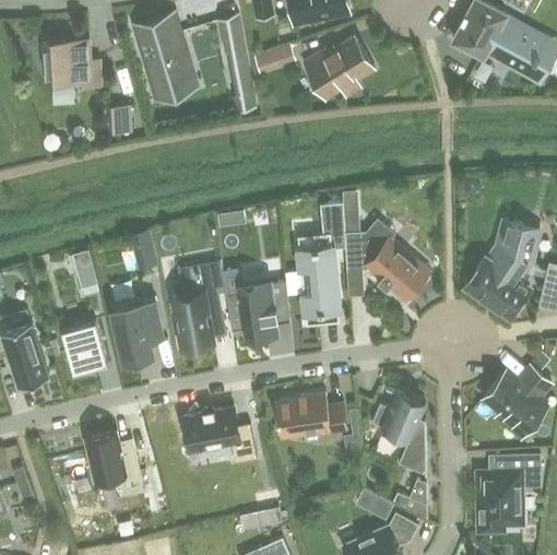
[(267,0),(251,0),(253,8),(256,20),(270,18),(268,4),(267,0)]
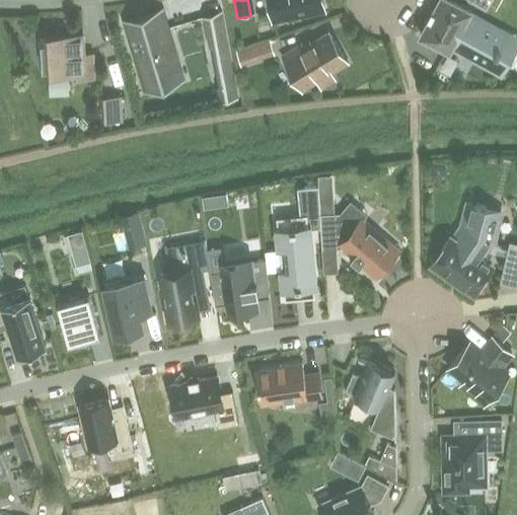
[(319,0),(266,0),(271,24),(322,13),(319,0)]
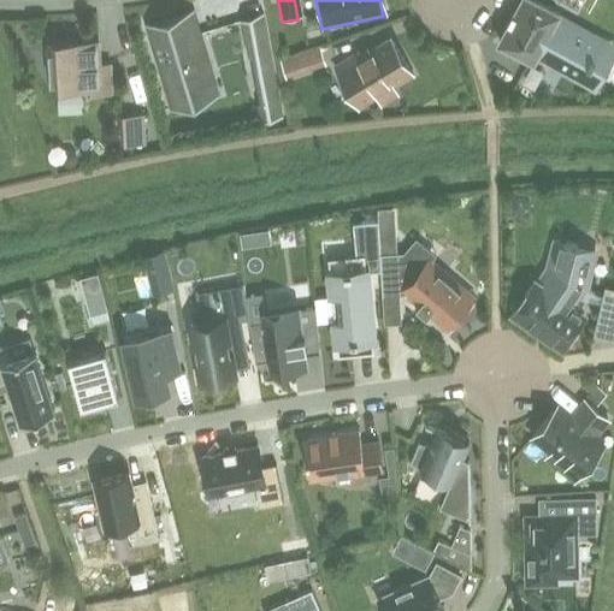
[(531,63),(533,59),(553,69),(555,65),(580,79),(597,48),(551,24),(556,17),(525,0),(520,0),(497,45),(531,63)]
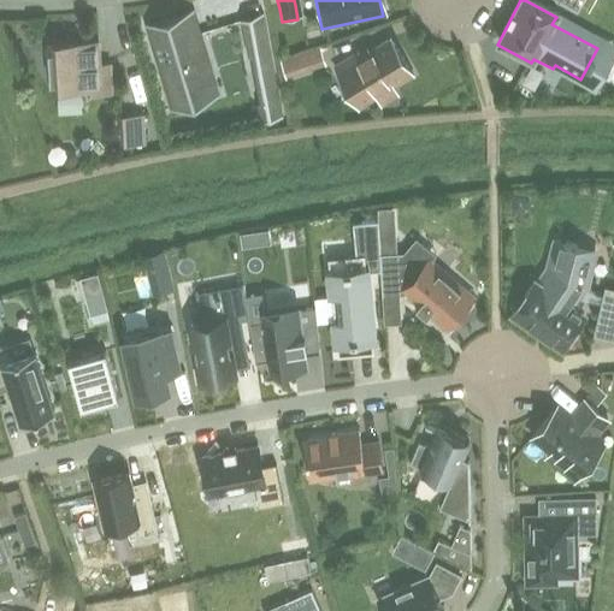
[(582,0),(551,0),(576,13),(582,0)]
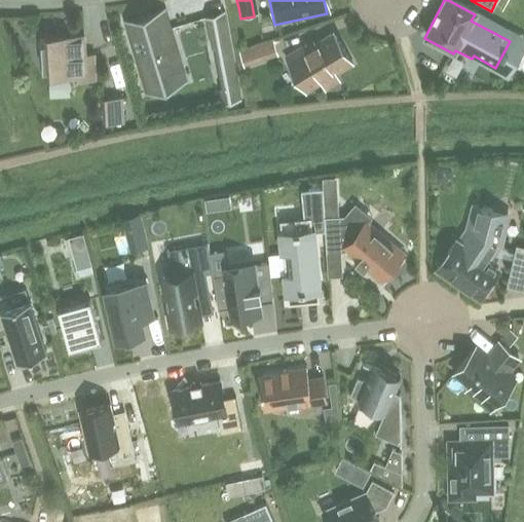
[(163,10),(121,24),(122,25),(124,24),(142,82),(167,74),(164,64),(176,61),(161,12),(163,12),(163,10)]
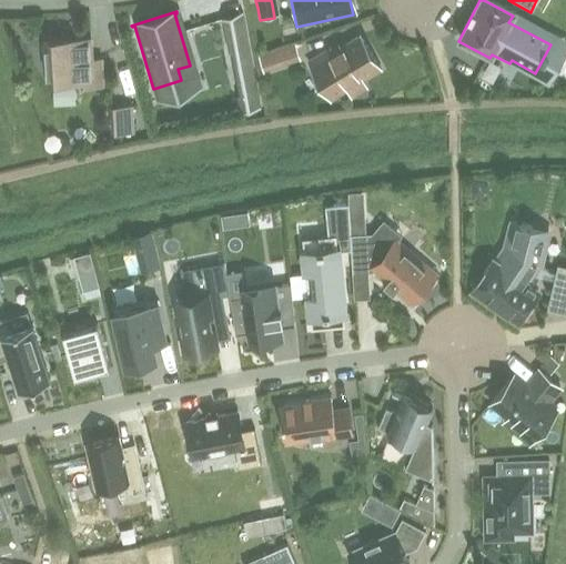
[(241,16),(223,21),(229,54),(244,52),(252,96),(236,99),(240,114),(259,111),(259,110),(256,110),(239,18),(241,17),(241,16)]
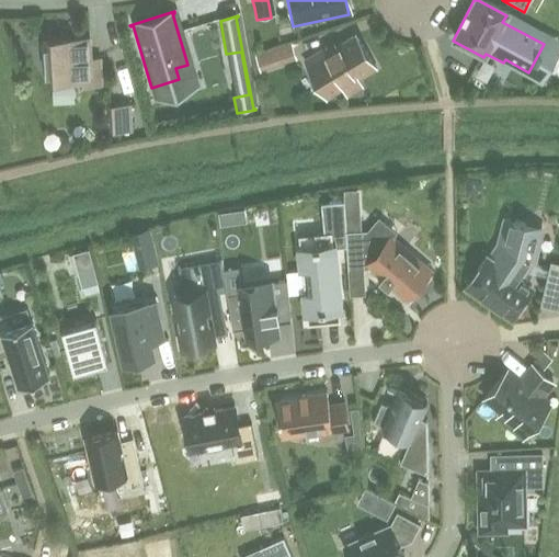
[(324,102),(343,91),(340,86),(351,79),(354,84),(374,72),(354,38),(327,55),(324,52),(303,65),(324,102)]
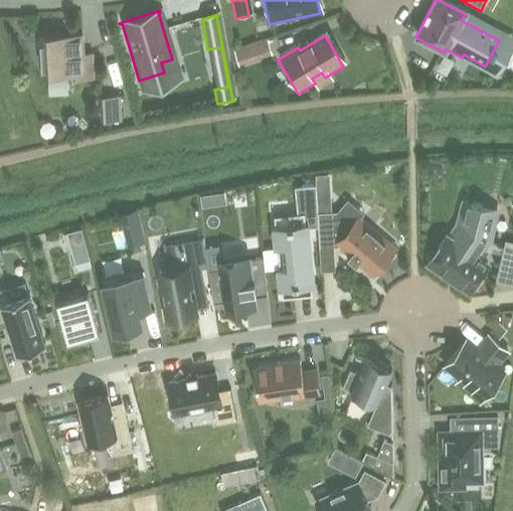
[(81,56),(79,36),(41,38),(41,43),(36,43),(37,63),(42,62),(43,78),(66,77),(67,82),(90,80),(89,55),(81,56)]
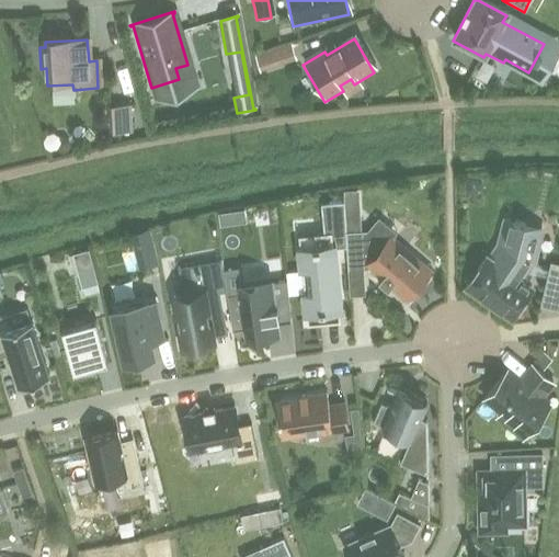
[(253,59),(258,72),(295,60),(289,47),(253,59)]
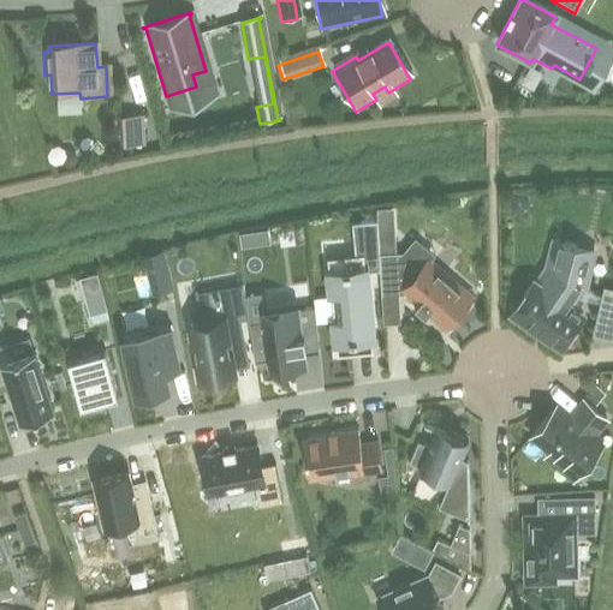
[(120,148),(140,147),(138,118),(118,119),(120,148)]
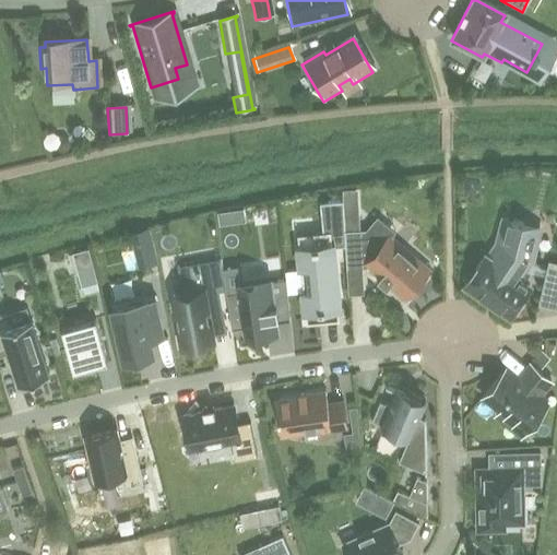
[(347,190),(340,191),(341,208),(357,208),(356,190),(347,190)]
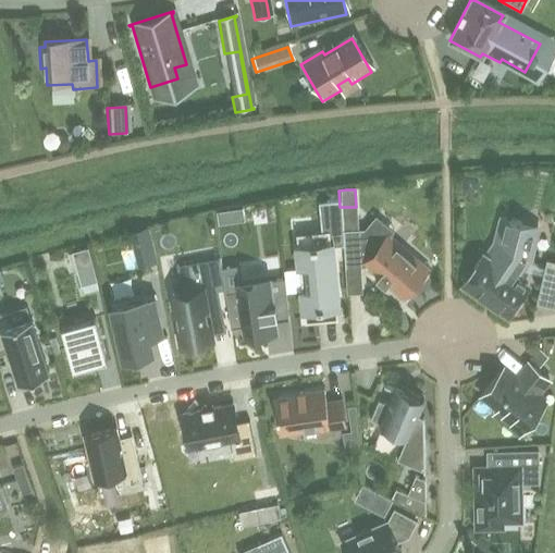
[(309,250),(296,252),(298,272),(303,271),(305,293),(300,293),(304,326),(316,324),(316,323),(317,323),(318,323),(318,322),(319,322),(320,321),(320,320),(320,319),(318,302),(332,300),(334,300),(331,263),(330,255),(330,250),(342,249),(340,206),(317,208),(320,234),(310,235),(311,248),(309,248),(309,250)]
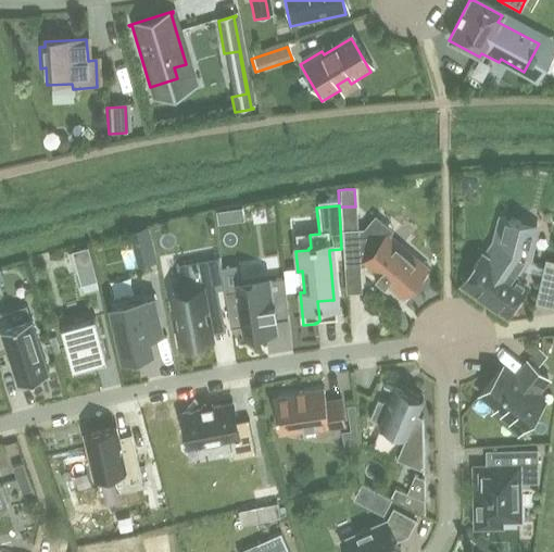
[(528,261),(536,230),(508,223),(502,250),(491,265),(480,258),(461,287),(505,317),(525,288),(519,285),(525,276),(519,273),(528,261)]
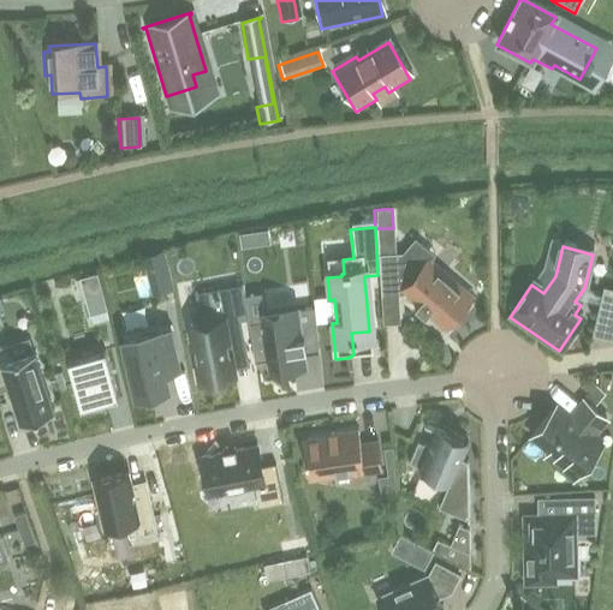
[(162,255),(150,257),(158,293),(170,291),(162,255)]
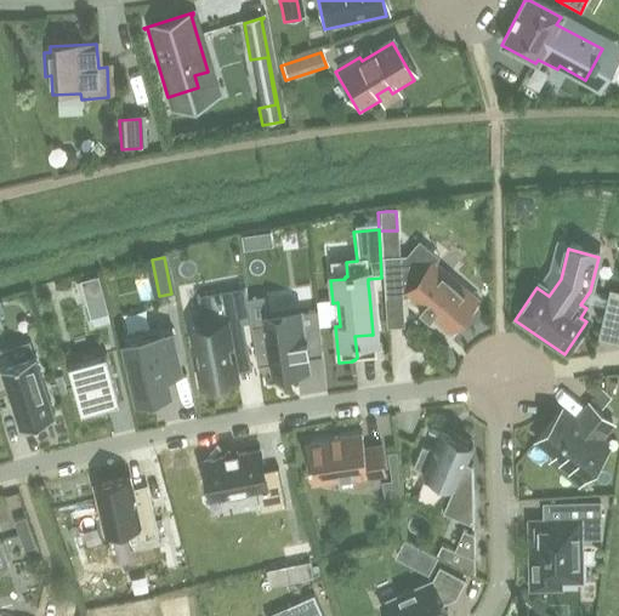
[(404,258),(380,260),(384,302),(401,301),(410,301),(420,309),(416,313),(427,323),(431,319),(449,334),(473,304),(432,268),(430,267),(422,274),(404,258)]
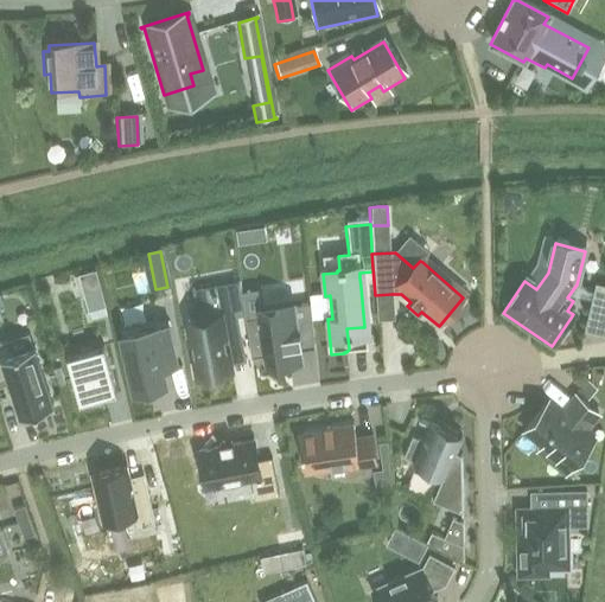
[(604,288),(594,286),(590,307),(604,309),(604,288)]
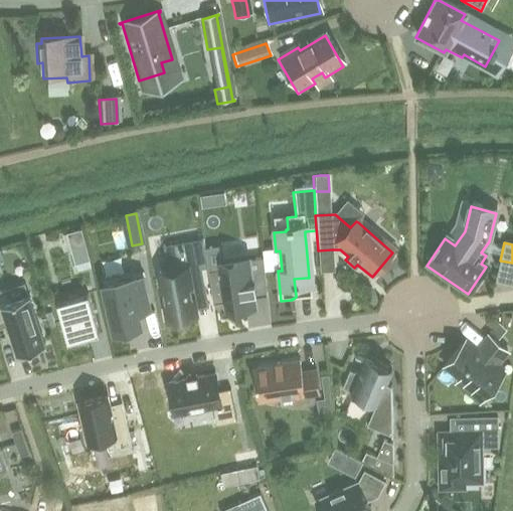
[(163,274),(158,275),(166,321),(194,316),(189,290),(203,288),(200,271),(206,270),(202,243),(180,247),(182,261),(161,265),(163,274)]
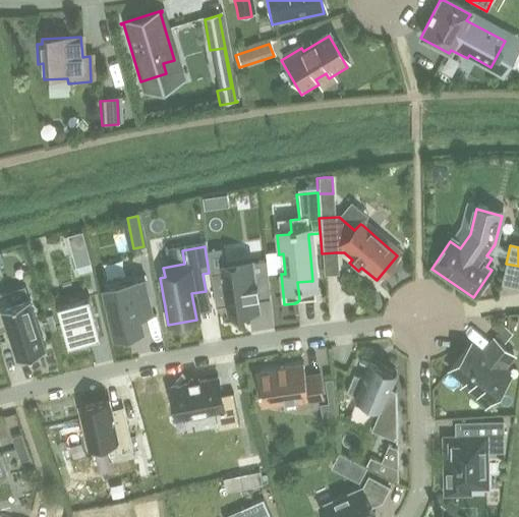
[(89,267),(85,253),(71,257),(74,271),(89,267)]
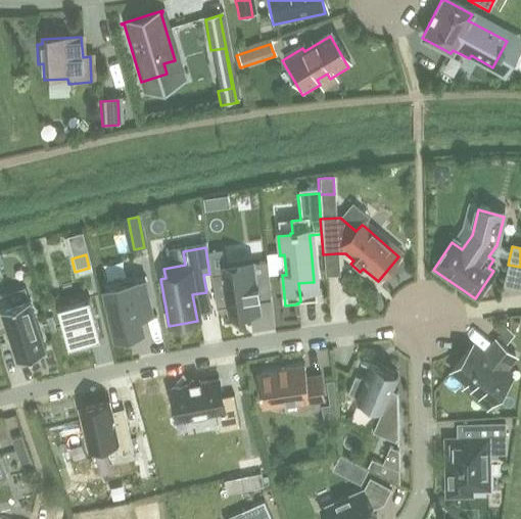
[(223,276),(209,278),(215,311),(228,309),(228,315),(246,313),(245,307),(256,304),(255,298),(257,298),(256,287),(253,288),(252,280),(267,278),(265,264),(222,270),(223,276)]
